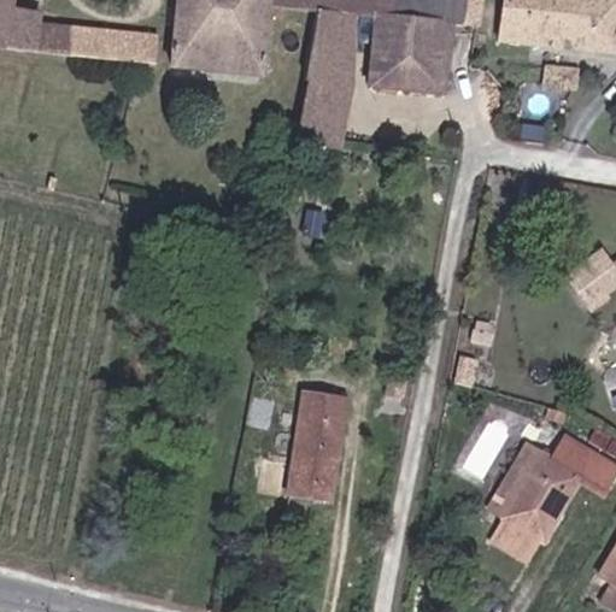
[(0,43),(6,45),(13,7),(15,0),(0,0),(0,43)]
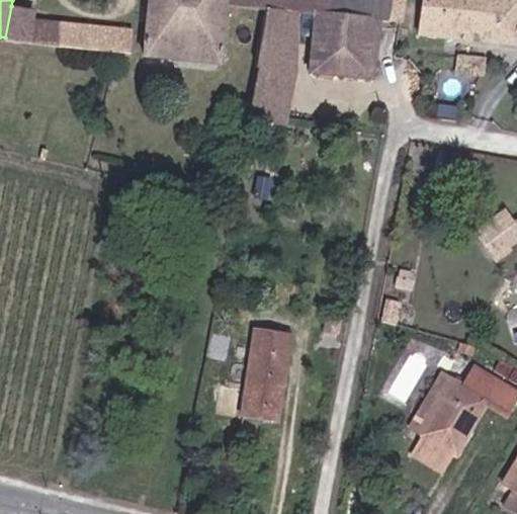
[(227,5),(265,9),(295,11),(313,13),(380,19),(386,19),(386,16),(390,16),(392,0),(147,0),(143,54),(221,62),(227,5)]
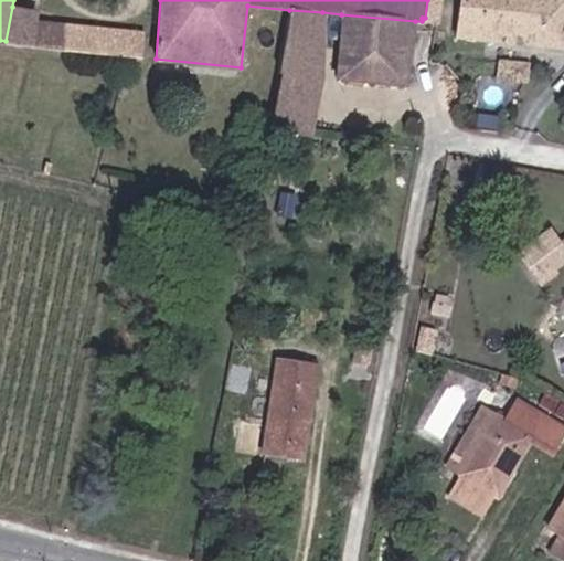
[(520,41),(525,0),(460,0),(457,33),(520,41)]
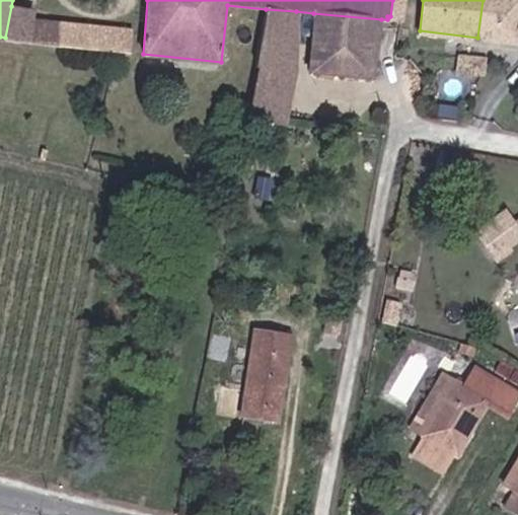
[(483,0),(477,38),(517,41),(517,0),(483,0)]
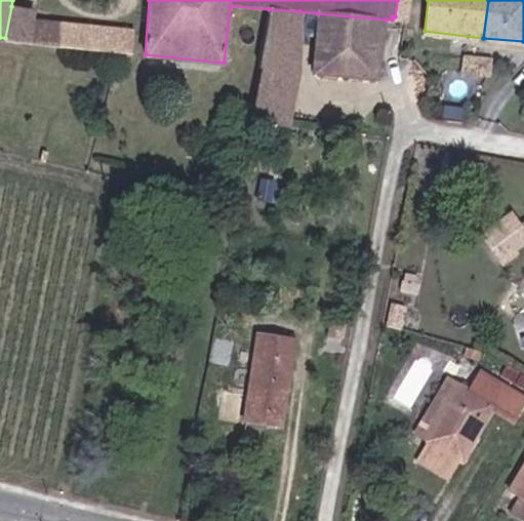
[(11,6),(5,38),(27,40),(32,17),(33,9),(11,6)]
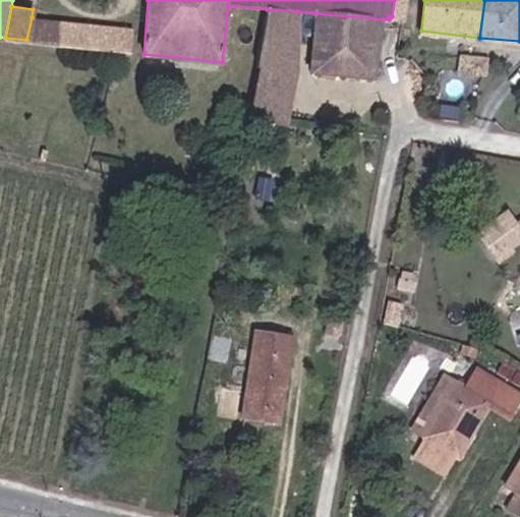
[(261,65),(249,116),(274,121),(285,123),(298,66),(297,11),(267,9),(256,65),(261,65)]
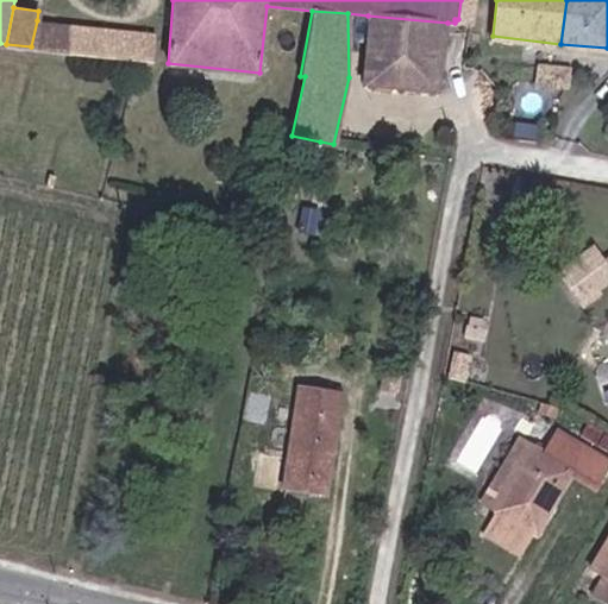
[(447,23),(368,16),(362,82),(439,92),(447,23)]
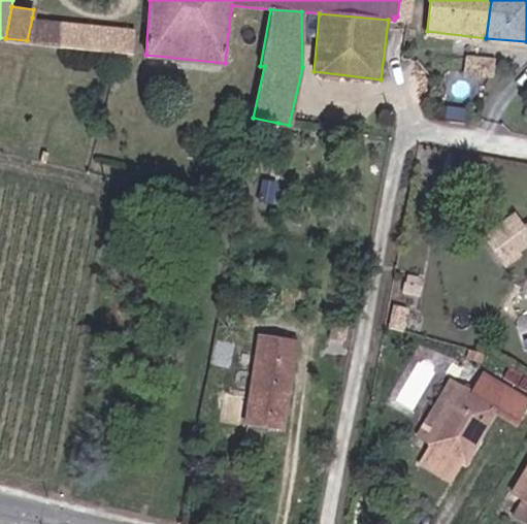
[(32,18),(27,40),(132,50),(134,28),(32,18)]
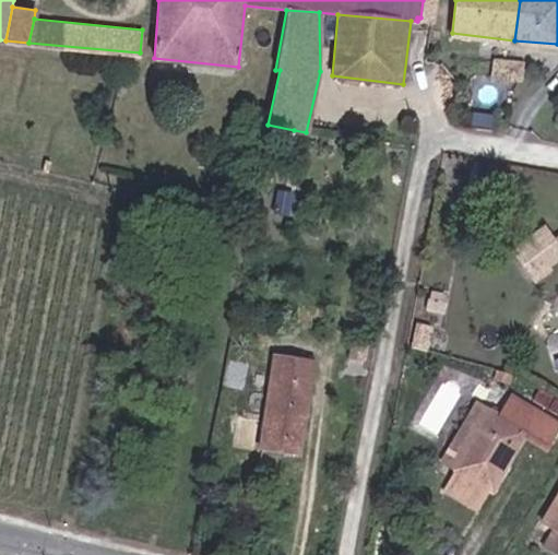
[(294,130),(268,125),(266,134),(291,140),(294,130)]
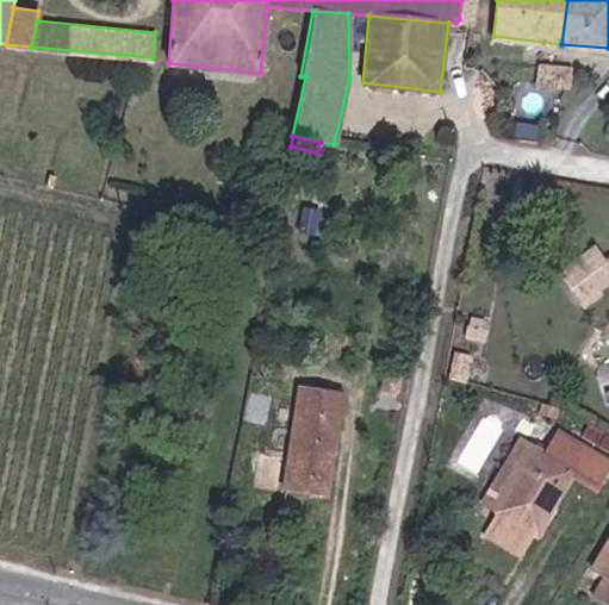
[(299,226),(314,228),(316,207),(303,205),(299,226)]
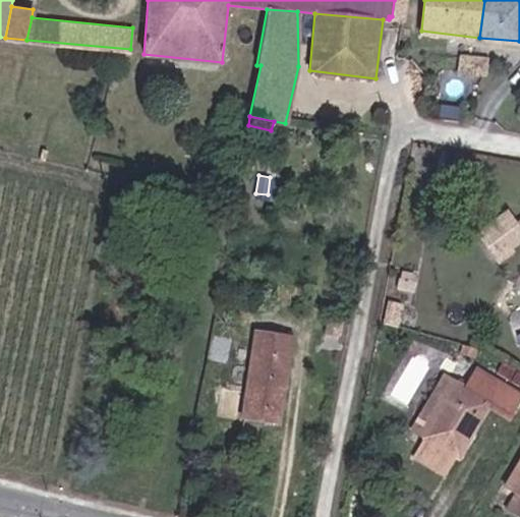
[(407,277),(407,280),(401,279),(400,287),(415,290),(417,279),(407,277)]
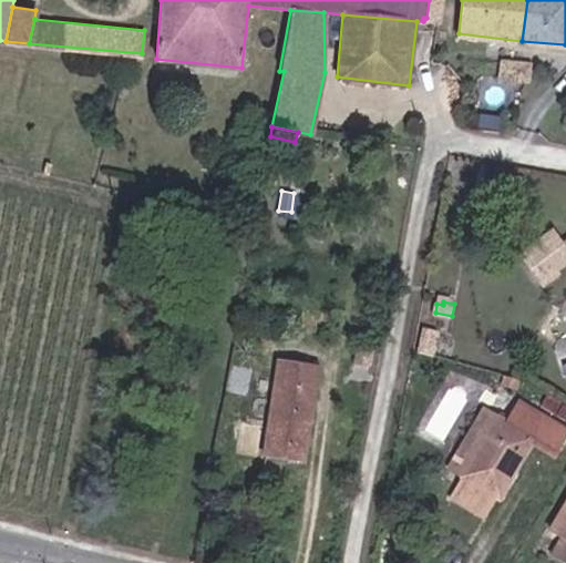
[(423,321),(418,349),(433,354),(439,327),(423,321)]
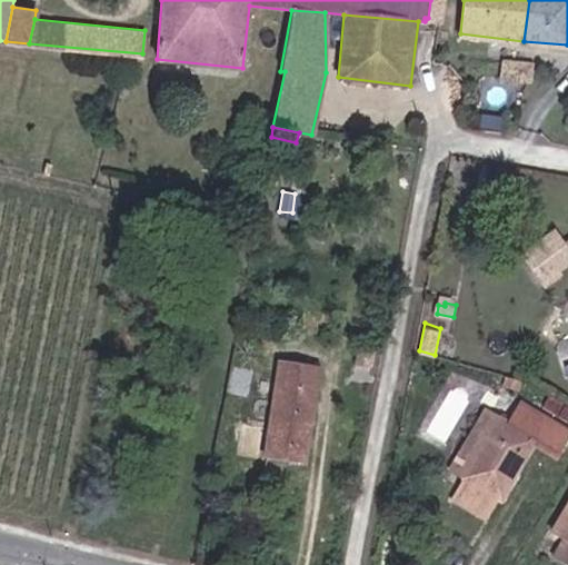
[(356,360),(369,363),(374,347),(359,344),(356,360)]
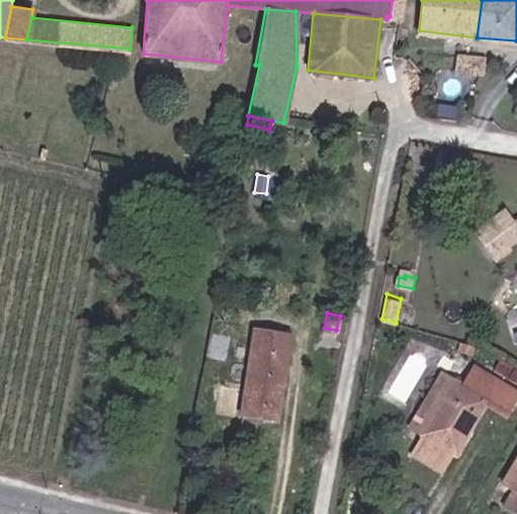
[(268,329),(289,332),(290,326),(269,323),(268,329)]
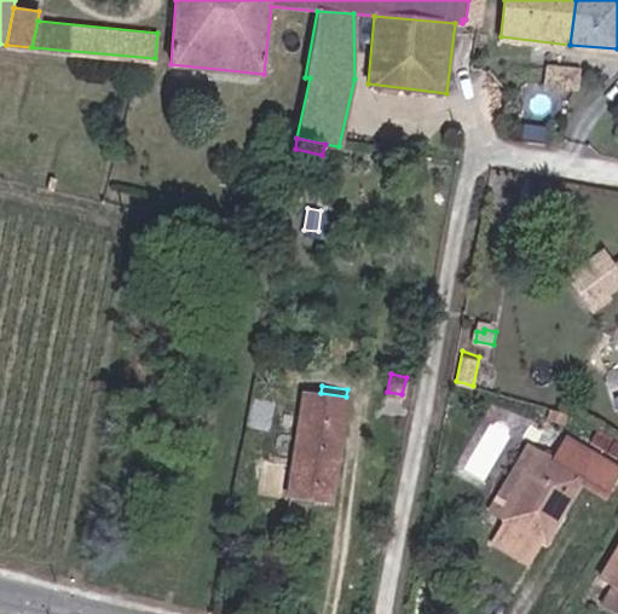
[(346,397),(321,393),(302,391),(288,492),(333,498),(348,397),(346,397)]
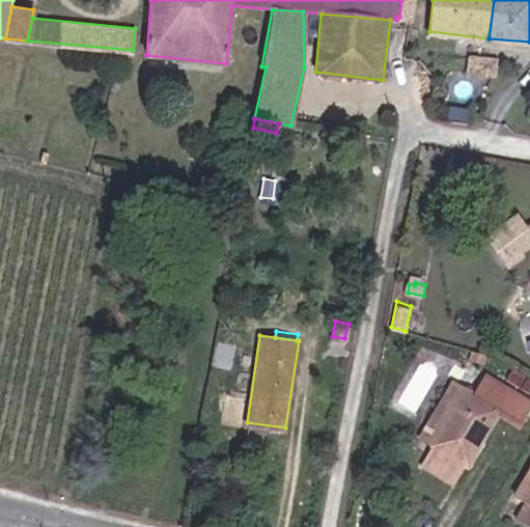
[(475,393),(465,387),(434,443),(422,462),(451,478),(463,460),(467,462),(497,411),(517,422),(529,399),(529,398),(486,373),(475,393)]
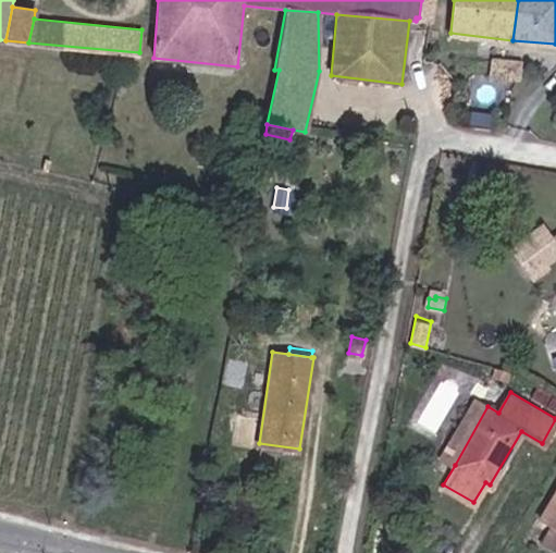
[(442,457),(455,465),(487,406),(476,400),(442,457)]
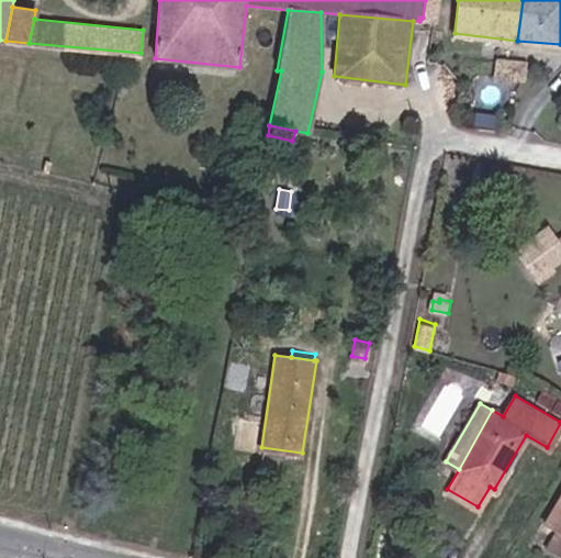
[(560,490),(542,524),(556,532),(560,521),(560,490)]
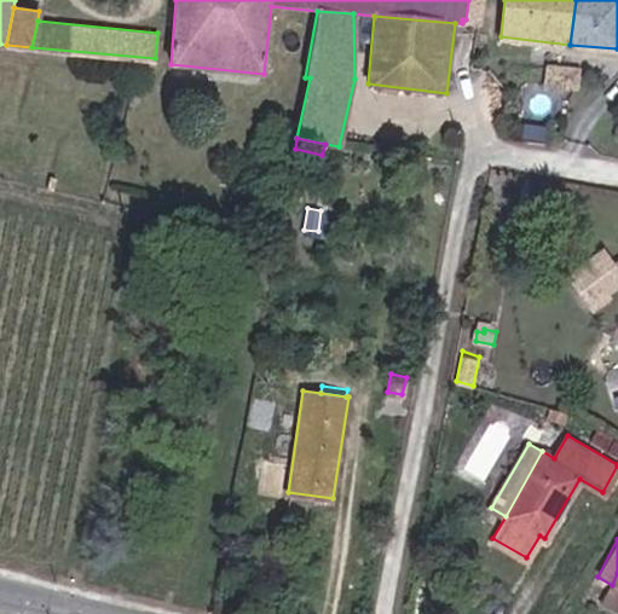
[(617,573),(612,585),(601,603),(617,612),(617,573)]
